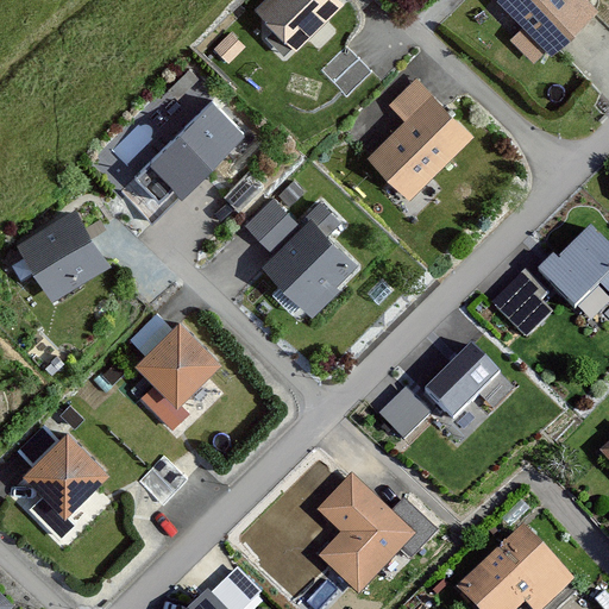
[(356,0),(257,0),(303,50),(357,1),(356,0)]
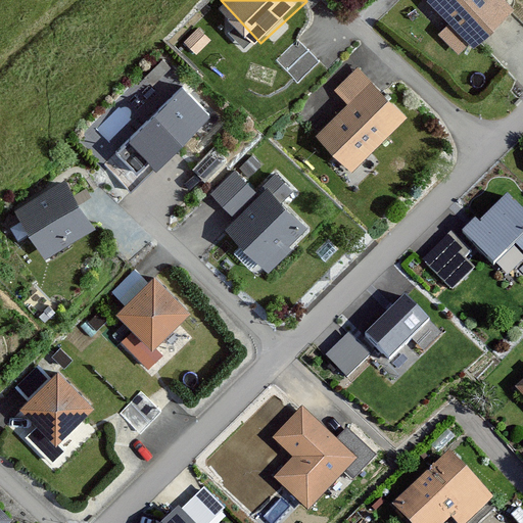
[(422,0),(419,3),(465,49),(515,0),(422,0)]
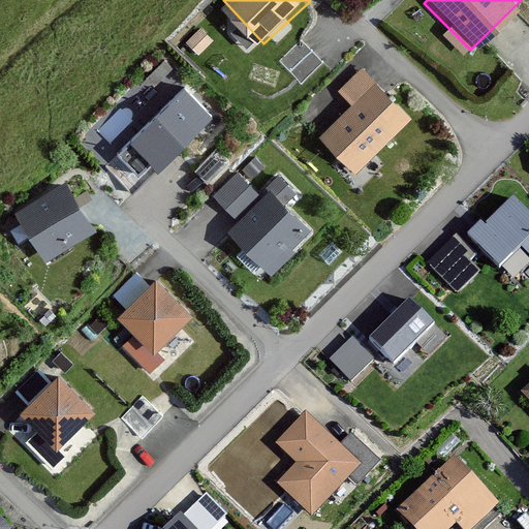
[(409,115),(362,69),(342,89),(355,102),(323,135),(356,167),(409,115)]
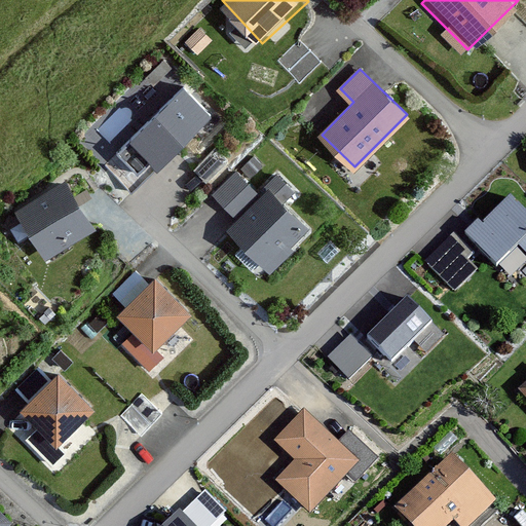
[(212,119),(183,89),(128,143),(157,173),(212,119)]
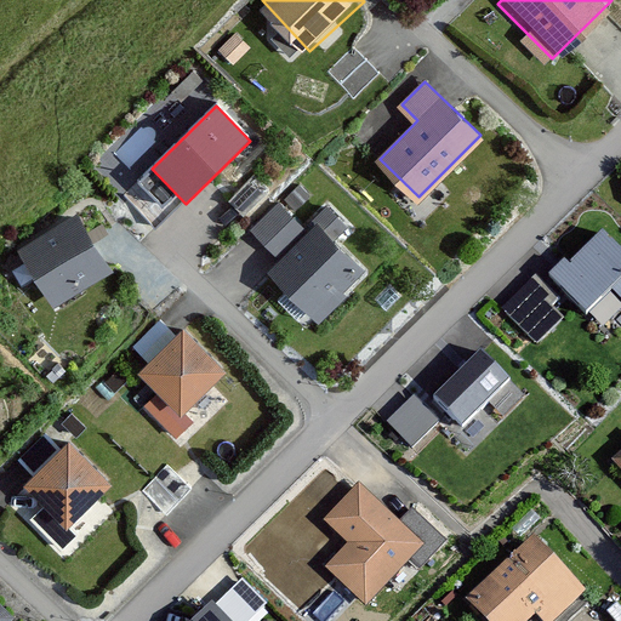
[(255,226),(285,255),(313,226),(283,197),(255,226)]
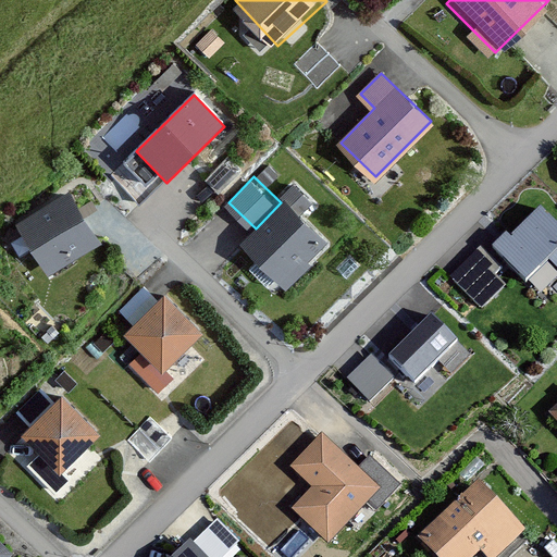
[(70,193),(16,225),(48,277),(102,245),(70,193)]
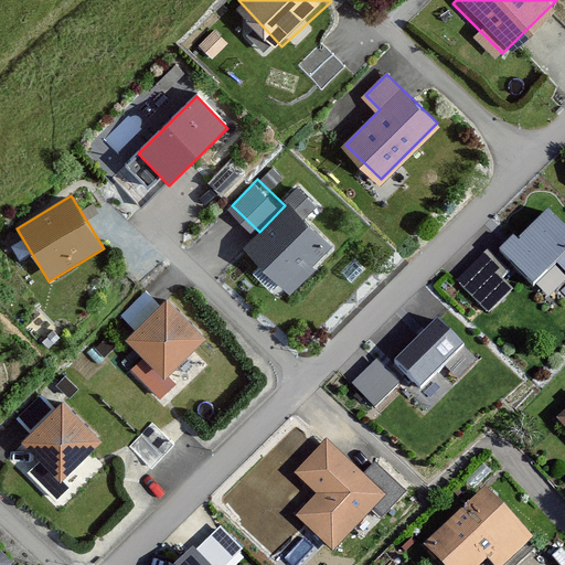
[(259,232),(246,245),(295,289),(338,242),(290,198),(285,205),(259,232)]
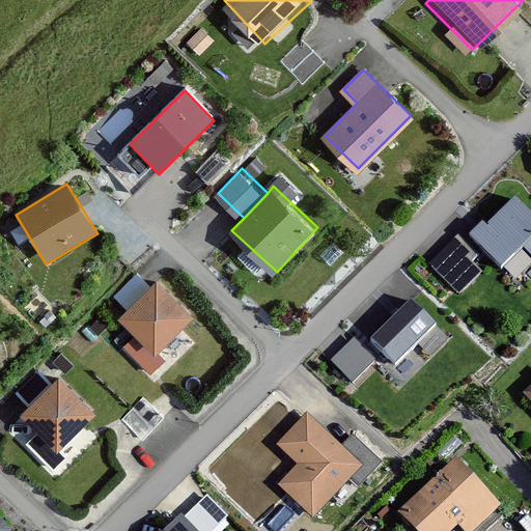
[(530,199),(522,191),(492,222),(487,218),(473,233),(508,268),(527,249),(530,252),(530,199)]
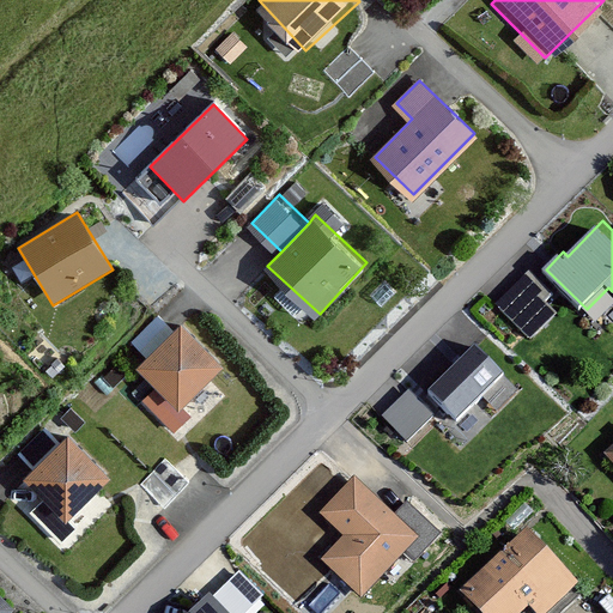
[(525,268),(495,301),(533,335),(562,303),(525,268)]
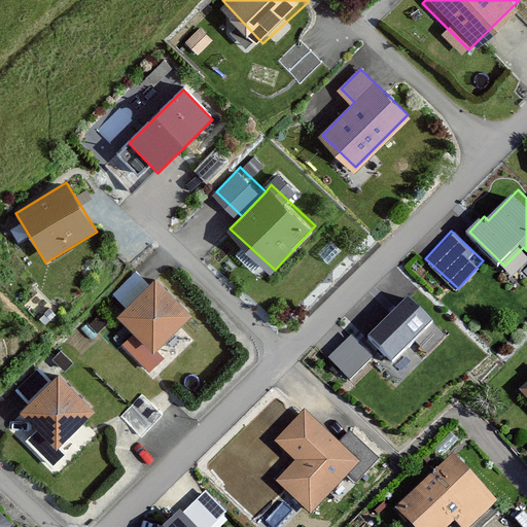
[(160,275),(121,312),(160,350),(198,313),(160,275)]
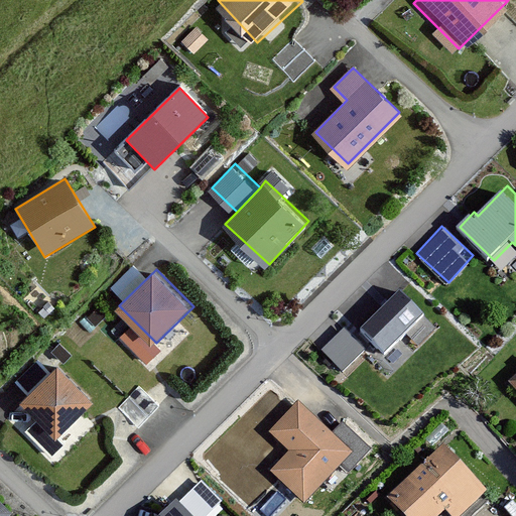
[(421,316),(399,295),(363,332),(385,353),(421,316)]
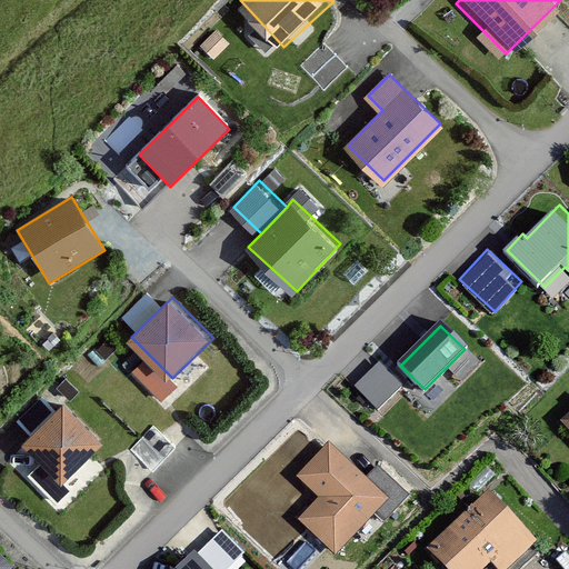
[(379,407),(403,382),(380,358),(355,382),(379,407)]
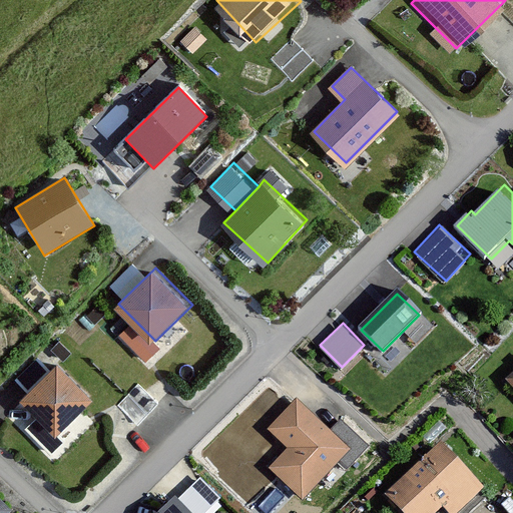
[(57,365),(20,402),(38,420),(26,431),(51,455),(63,443),(58,438),(94,402),(57,365)]
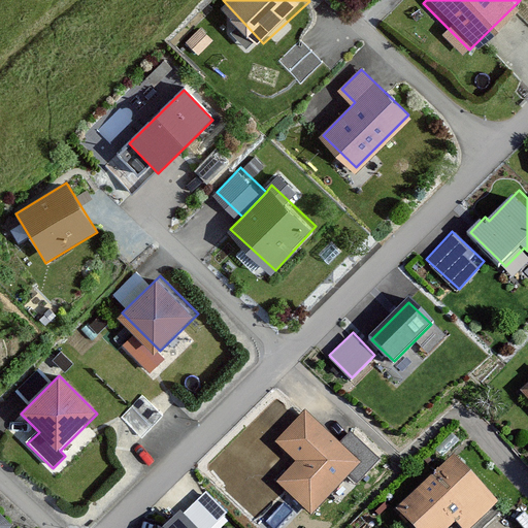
[(358,463),(305,415),(277,443),(299,462),(279,484),(311,513),(358,463)]
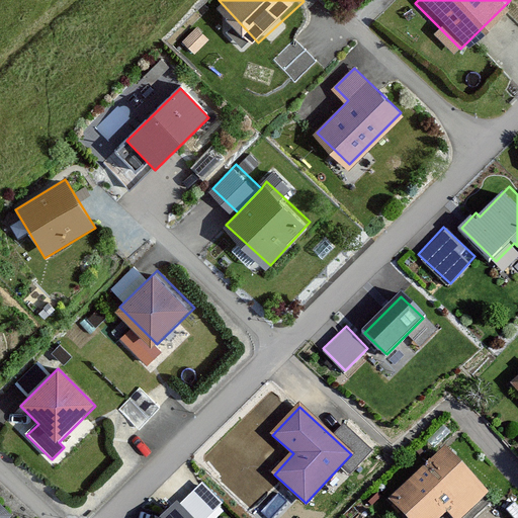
[(468,517),(495,495),(449,445),(393,497),(412,517),(442,517),(450,512),(455,517),(468,517)]
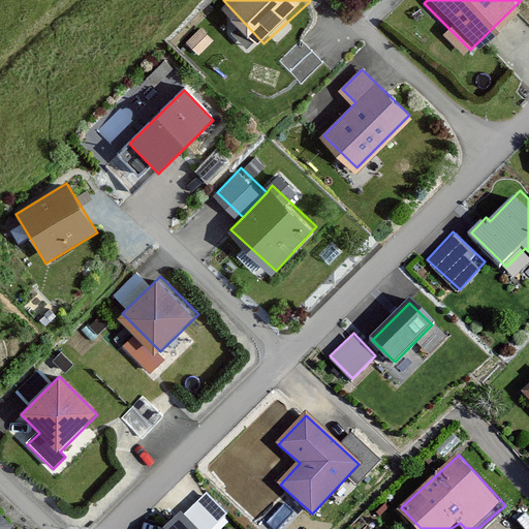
[(0,528),(16,528),(0,512),(0,528)]
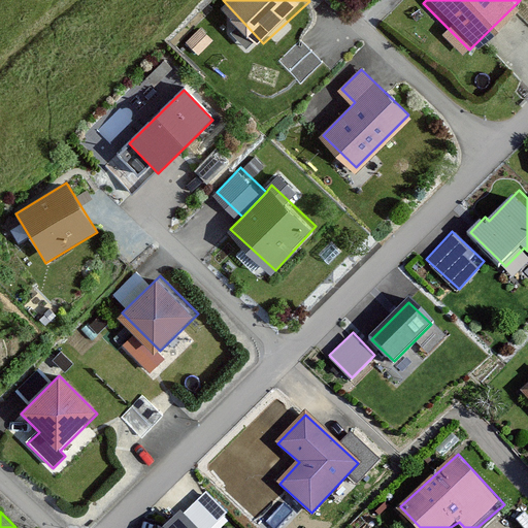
[(191,527),(179,517),(168,527),(191,527)]
